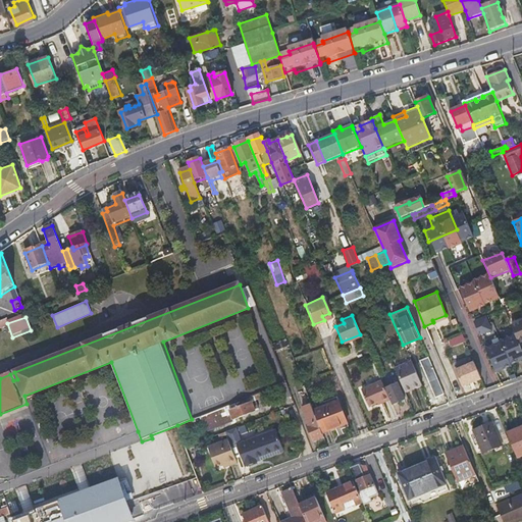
[(516,340),(517,343),(521,341),(521,320),(510,326),(516,340)]
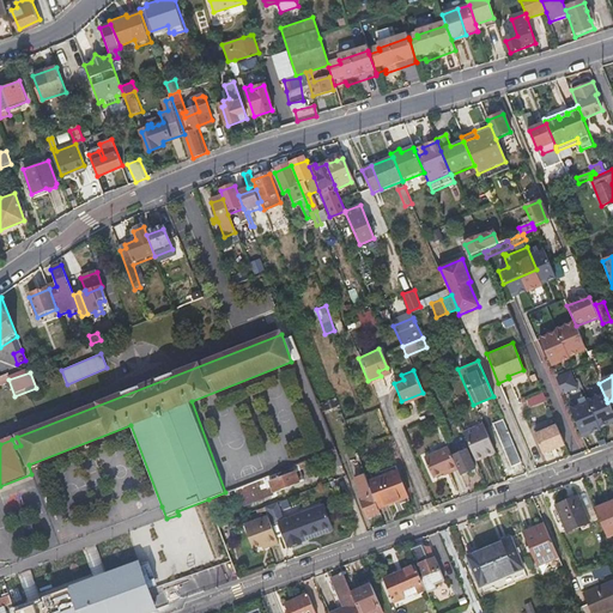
[(592,405),(606,399),(599,383),(599,382),(586,387),(592,405)]
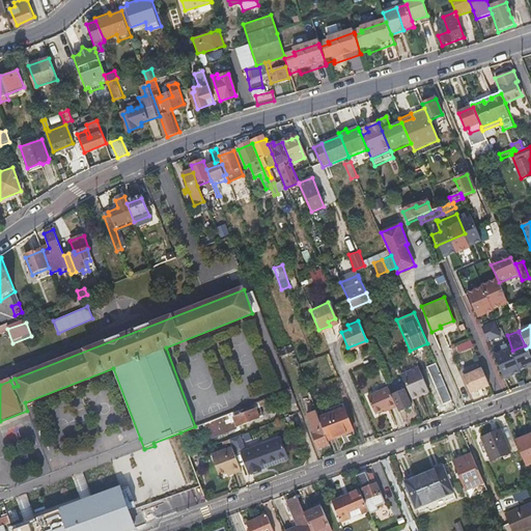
[(469,336),(454,343),(459,354),(474,345),(469,336)]
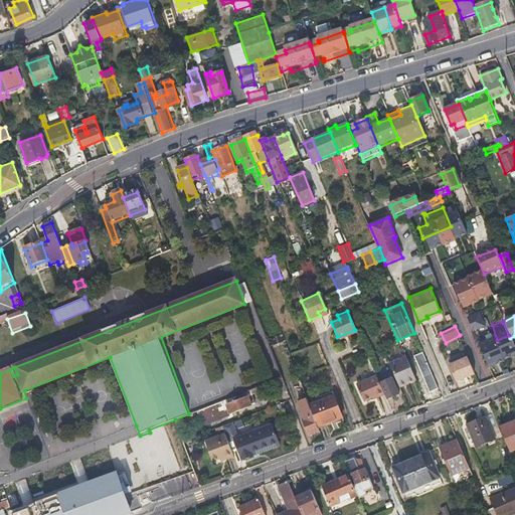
[(428,392),(437,388),(426,364),(422,352),(412,356),(428,392)]
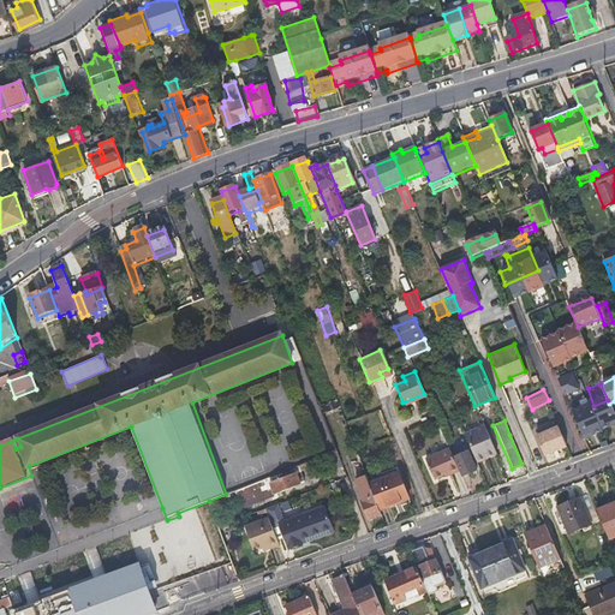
[(476,461),(495,454),(483,425),(465,434),(471,448),(471,449),(476,461)]
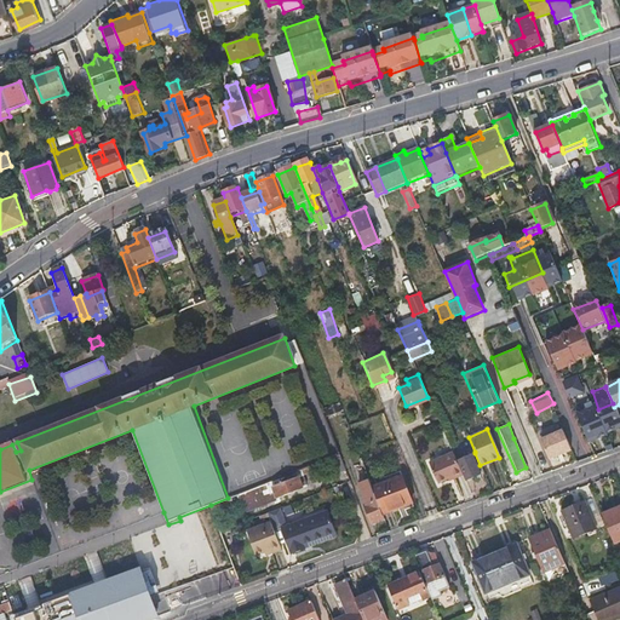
[(340,432),(332,436),(338,453),(348,449),(340,432)]
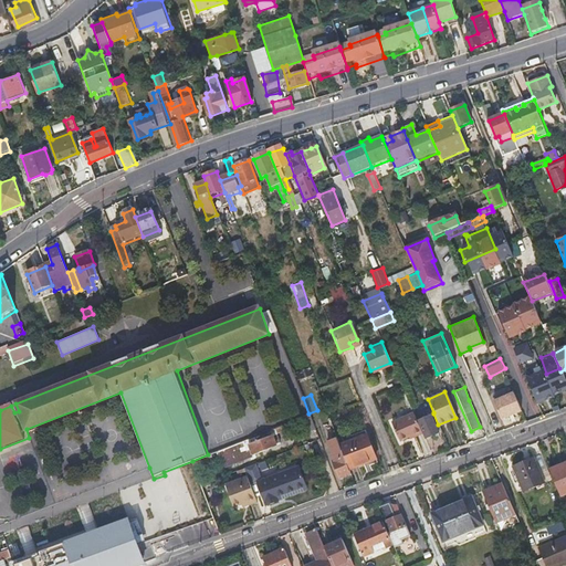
[(501,419),(519,411),(512,395),(493,401),(501,419)]
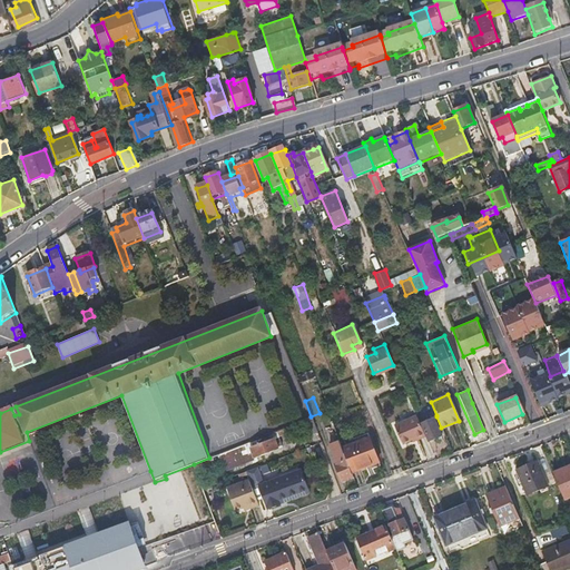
[(418,439),(424,436),(415,415),(393,424),(401,443),(410,439),(416,436),(418,439)]
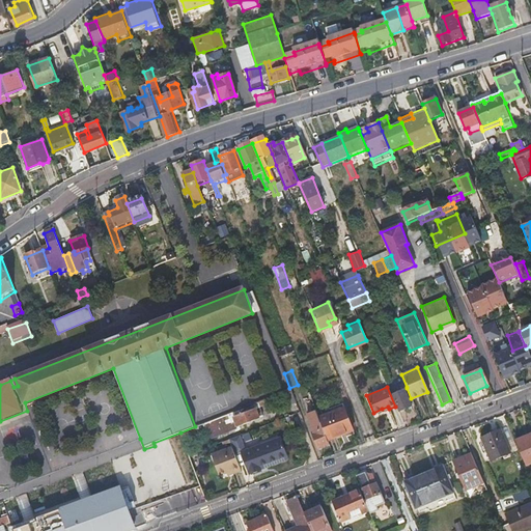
[(400,410),(414,404),(411,398),(407,388),(401,390),(399,387),(396,388),(397,392),(394,393),(400,410)]
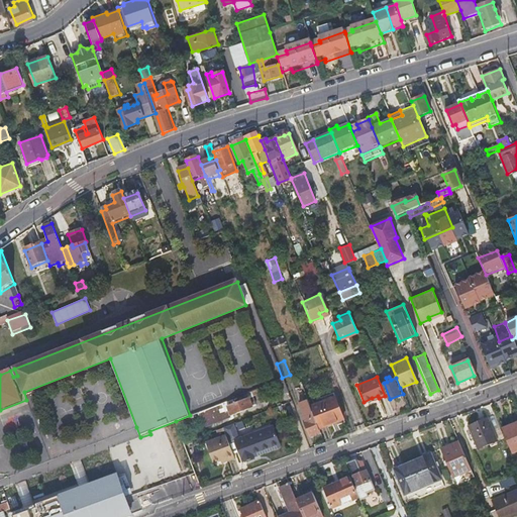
[(280,391),(286,388),(283,379),(272,384),(274,391),(279,389),(280,391)]
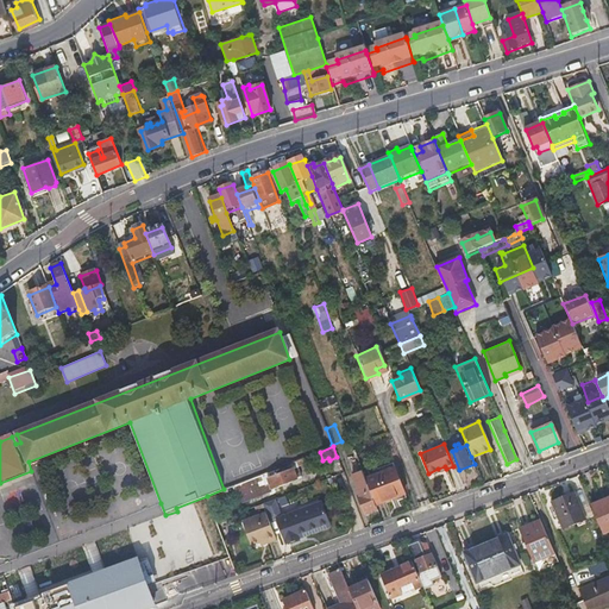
[(302,473),(296,460),(243,481),(234,484),(242,500),(297,478),(296,476),(302,473)]
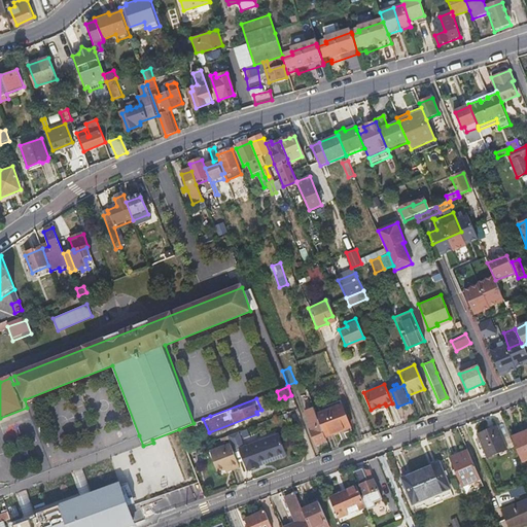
[(315,414),(324,437),(349,427),(340,403),(315,414)]
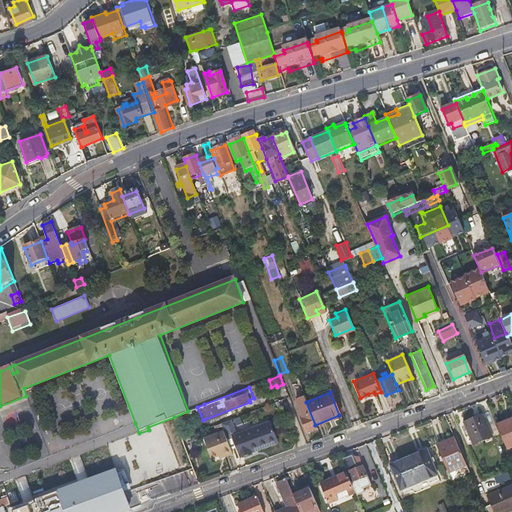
[(306,432),(317,428),(315,425),(306,402),(304,396),(297,399),(303,415),(300,417),(306,432)]
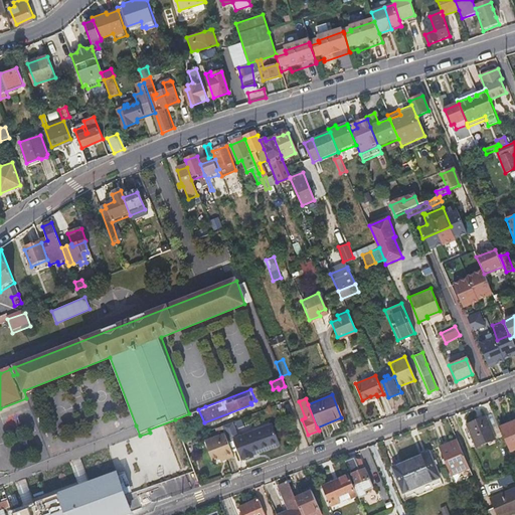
[(490,414),(483,417),(493,440),(498,438),(490,414)]
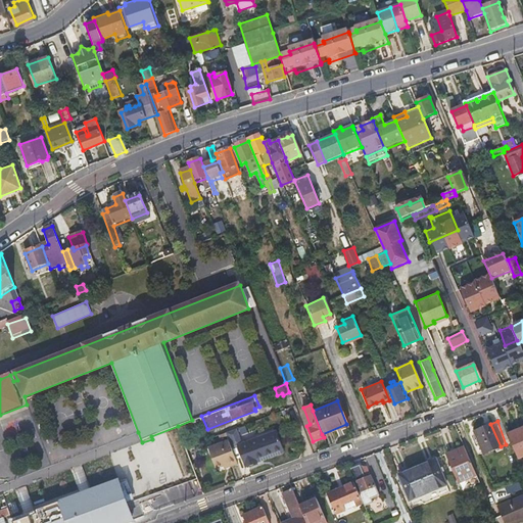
[(501,446),(490,424),(473,431),(482,454),(501,446)]
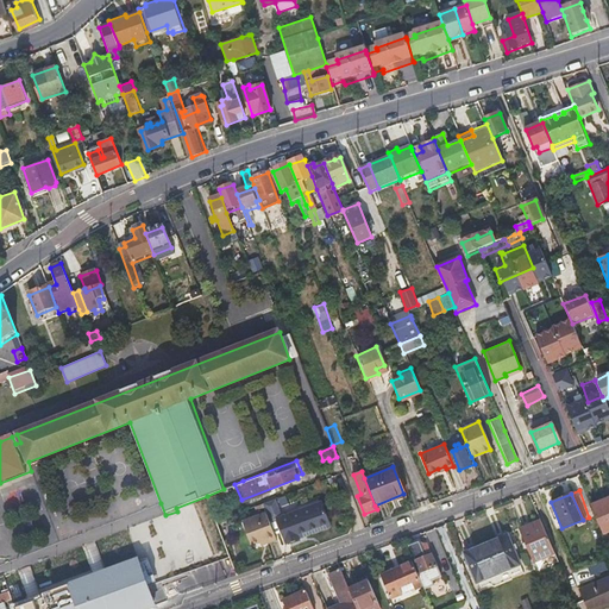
[(608,498),(608,496),(589,506),(601,534),(608,531),(608,498)]
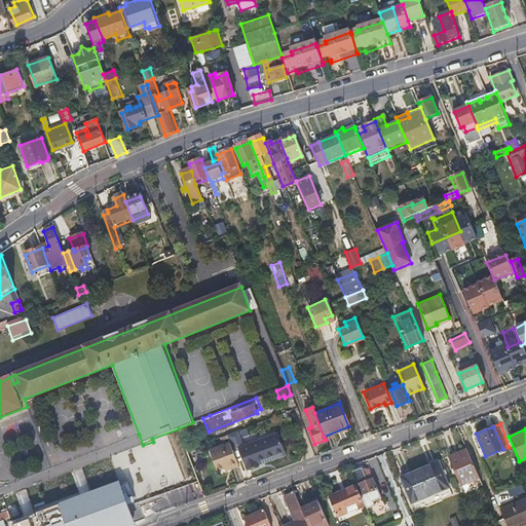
[(261,439),(249,444),(252,452),(243,455),(249,468),(261,464),(259,460),(287,450),(280,436),(263,443),(261,439)]
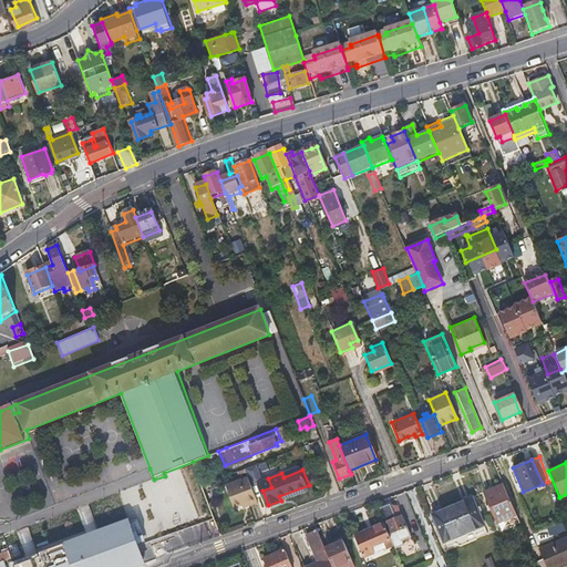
[(261,476),(250,481),(254,488),(260,485),(265,484),(263,481),(261,476)]
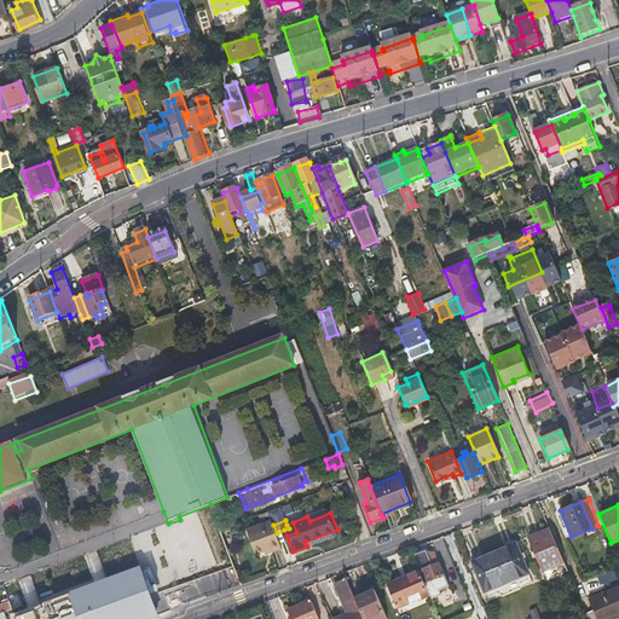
[(268,549),(268,550),(282,547),(277,533),(273,525),(272,521),(248,530),(256,554),(268,549)]
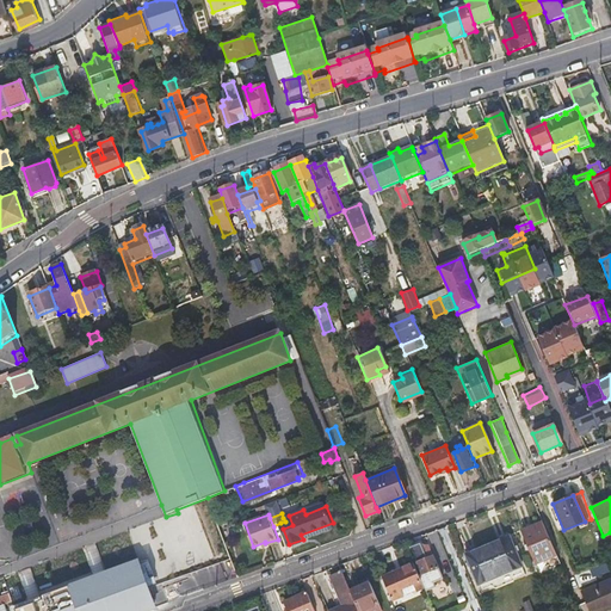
[(289,516),(283,518),(285,522),(281,523),(283,529),(292,525),(289,516)]
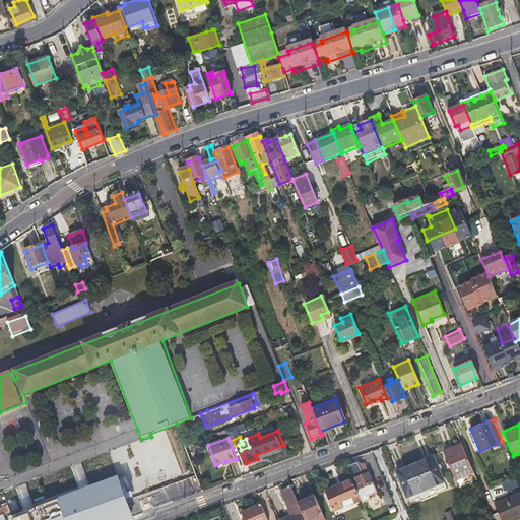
[(256,455),(258,459),(284,448),(283,445),(256,455)]
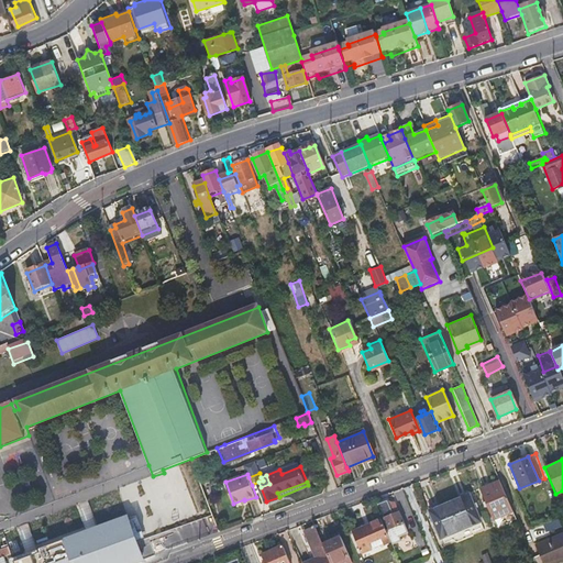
[(510,511),(497,482),(478,489),(490,519),(510,511)]
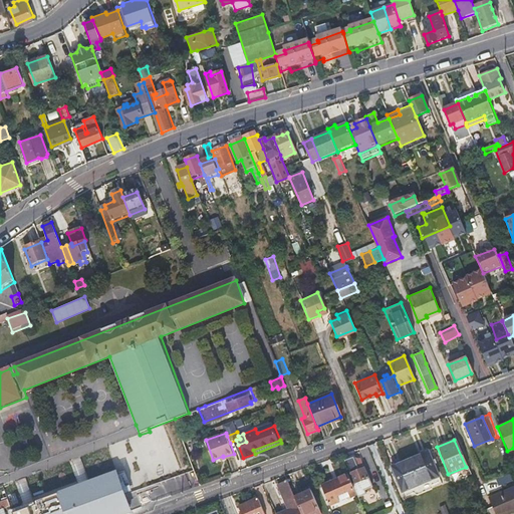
[(426,451),(408,459),(419,486),(438,479),(426,451)]
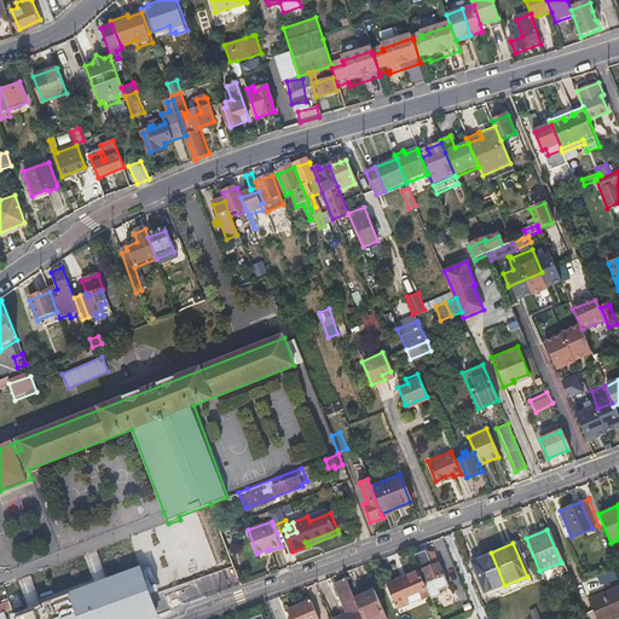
[(423,582),(426,588),(431,599),(440,595),(438,590),(450,586),(434,554),(432,555),(429,549),(415,554),(427,579),(423,582)]
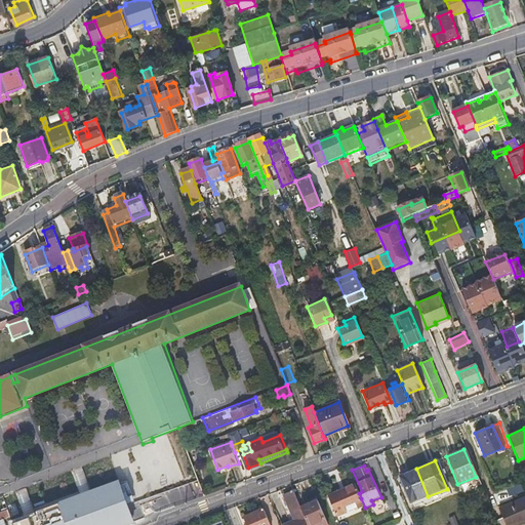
[(428,496),(416,469),(399,477),(410,505),(428,496)]
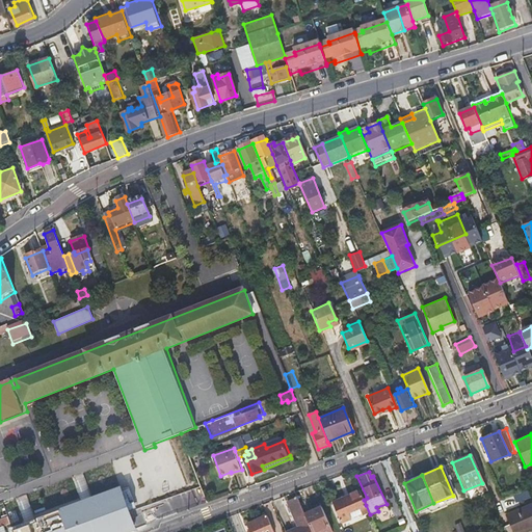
[(120,487),(10,528),(11,531),(126,531),(206,502),(201,486),(129,512),(120,487)]
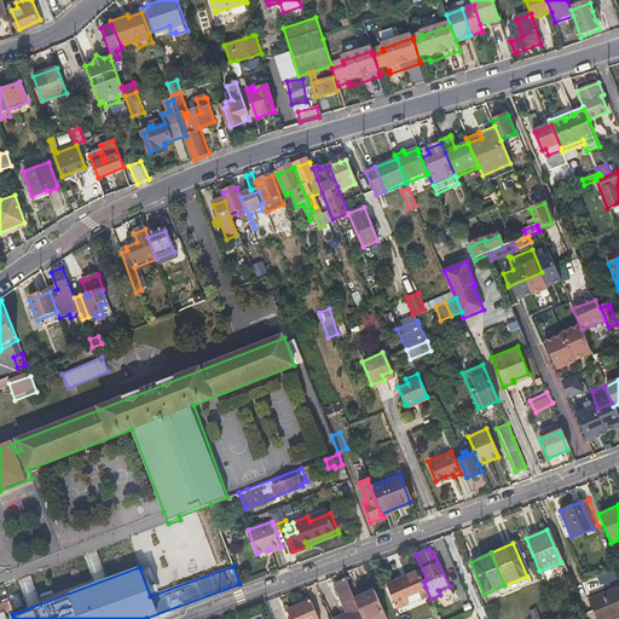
[(423,582),(417,571),(385,584),(392,601),(426,588),(423,582)]
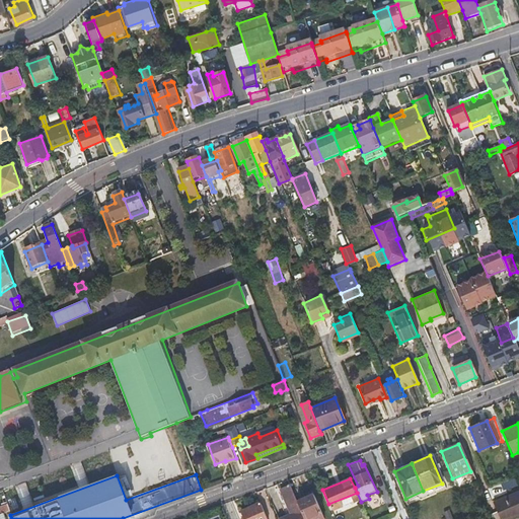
[(283,516),(278,518),(305,518),(298,502),(290,485),(281,488),(283,494),(285,498),(291,513),(283,516)]
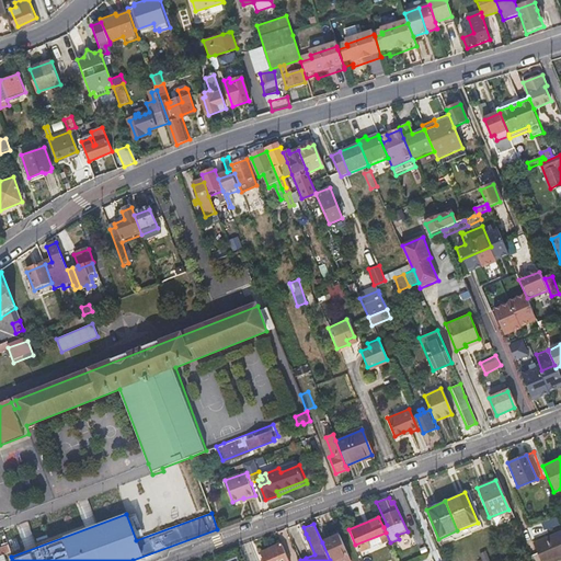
[(528,557),(530,560),(560,560),(560,531),(536,542),(539,551),(528,557)]
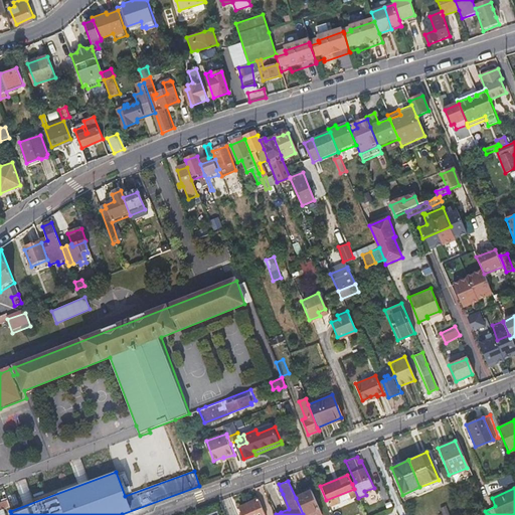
[(320,514),(322,514),(312,491),(296,498),(303,514),(320,514)]
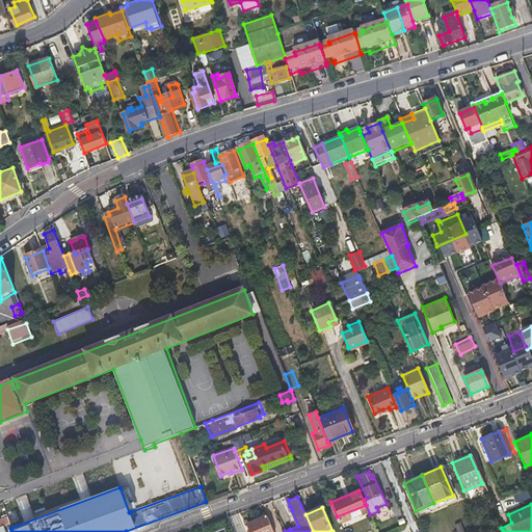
[(273,531),(266,515),(248,523),(251,531),(273,531)]
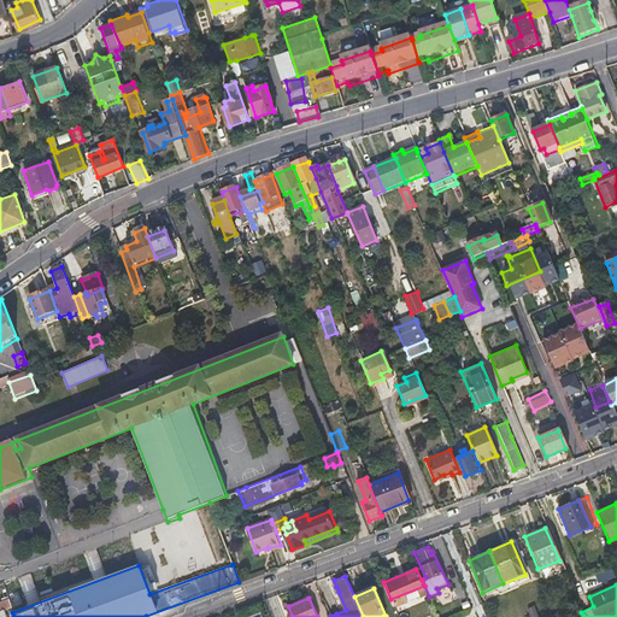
[(0,611),(7,609),(11,607),(9,600),(0,603),(0,611)]
